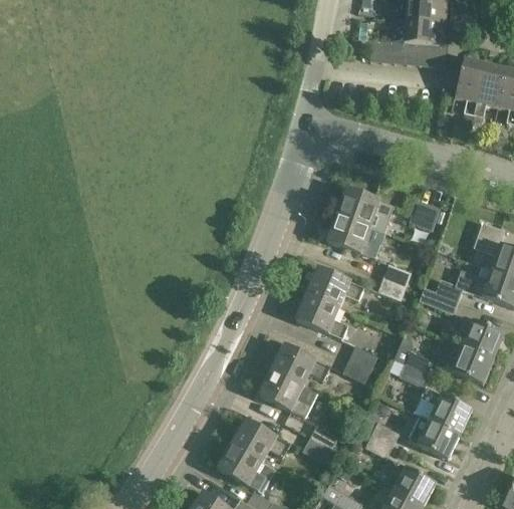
[(445,15),(447,1),(434,0),(407,0),(406,20),(450,23),(450,15),(445,15)]
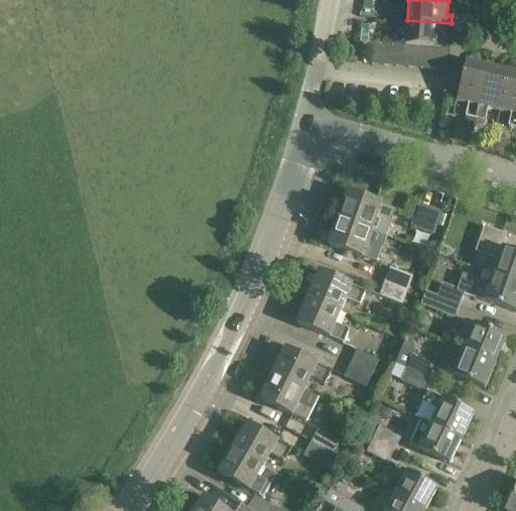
[(361,41),(372,42),(373,38),(373,36),(368,35),(370,19),(361,18),(359,41),(361,41)]
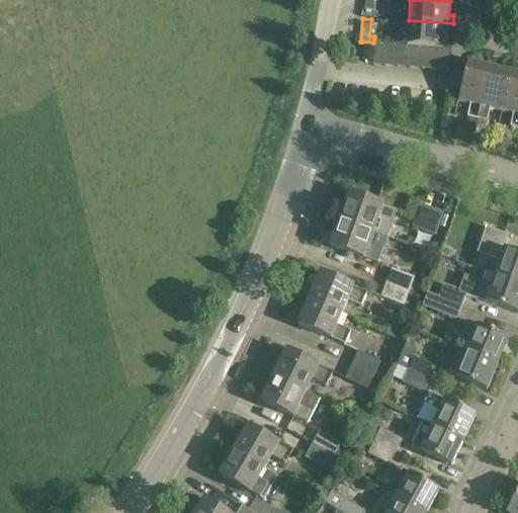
[(452,31),(453,23),(409,20),(407,40),(413,41),(426,43),(437,44),(446,45),(447,31),(452,31)]
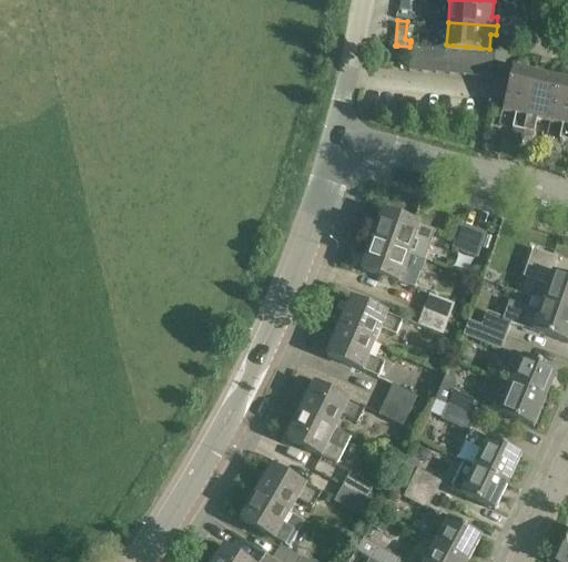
[(423,68),(425,43),(411,42),(408,67),(423,68)]
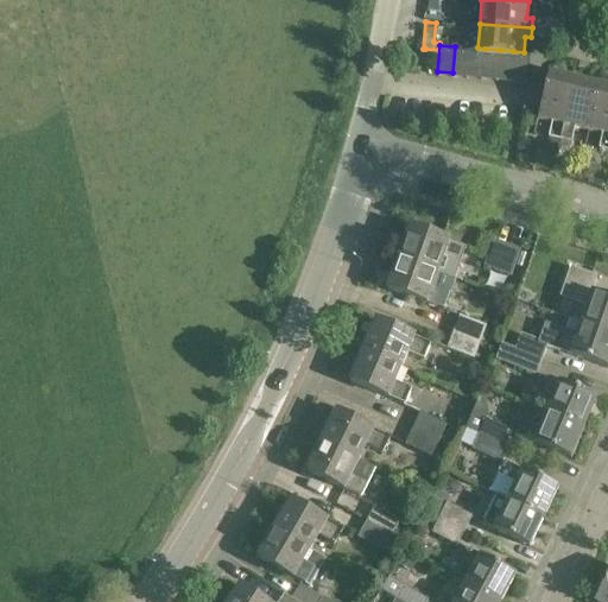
[(467,74),(469,48),(455,46),(453,73),(467,74)]
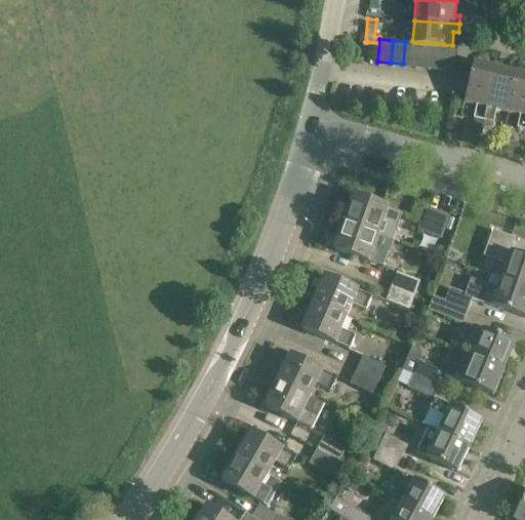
[(412,41),(412,42),(405,41),(403,64),(416,65),(418,42),(412,41)]
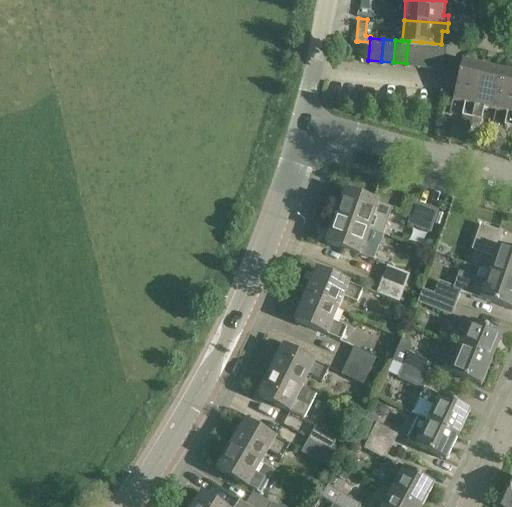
[(419,64),(421,42),(408,41),(406,63),(419,64)]
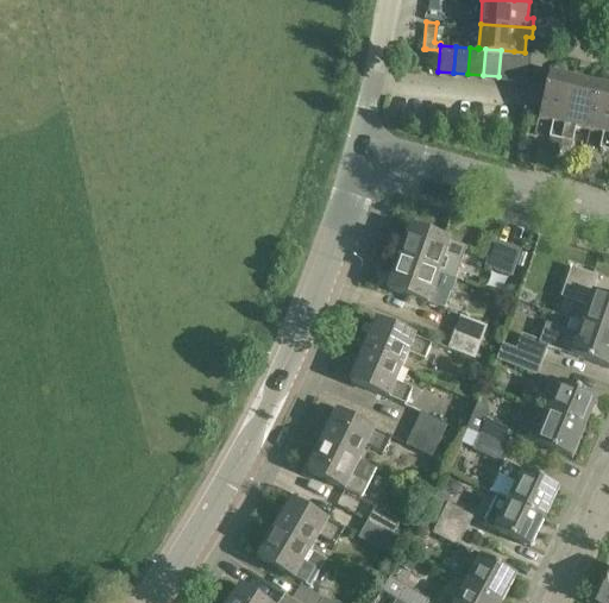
[(513,77),(514,51),(501,50),(498,76),(513,77)]
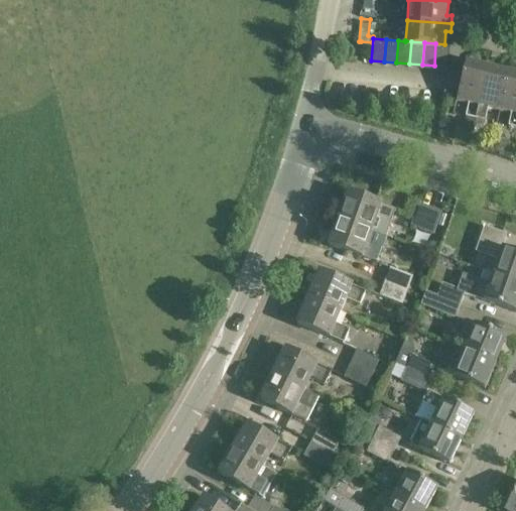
[(449,44),(444,44),(435,43),(434,66),(447,67),(449,44)]
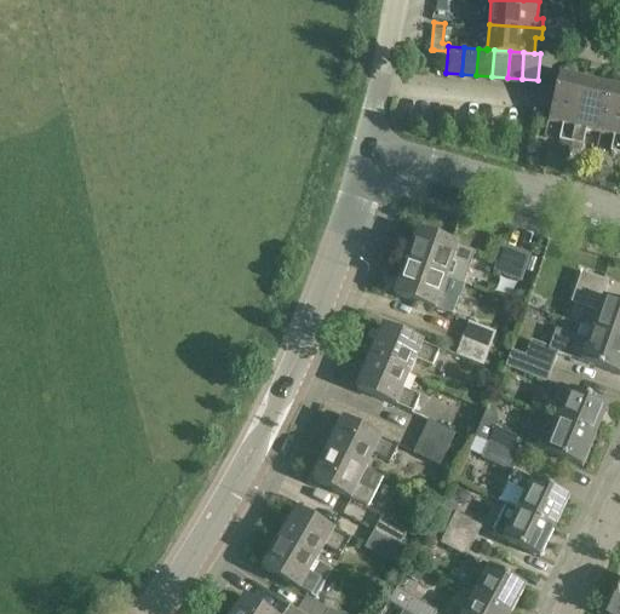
[(549,115),(549,118),(563,121),(556,150),(568,153),(572,139),(585,81),(586,76),(585,76),(584,81),(578,80),(579,75),(558,70),(549,114),(549,115)]
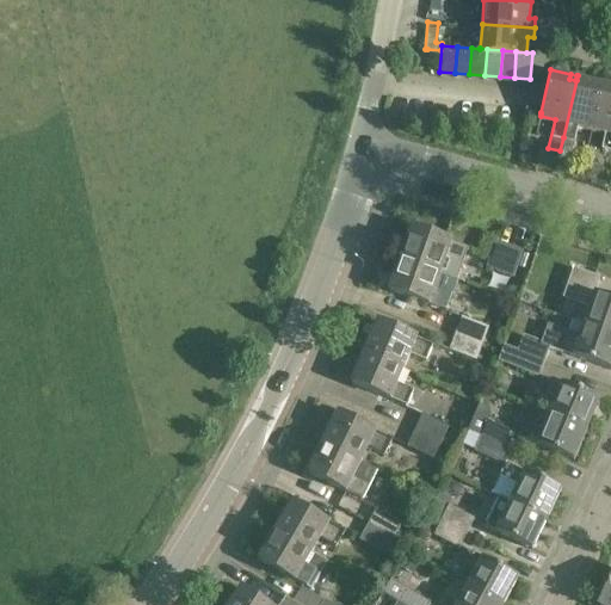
[(592,128),(603,81),(584,76),(582,81),(576,80),(563,137),(574,140),(578,124),(592,128)]
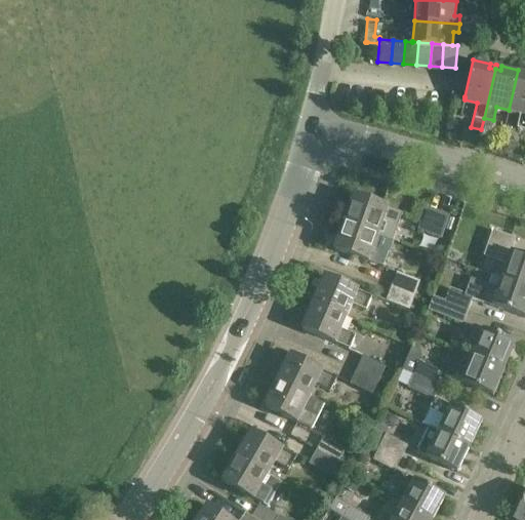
[(524,126),(524,71),(518,70),(509,110),(520,112),(517,125),(524,126)]
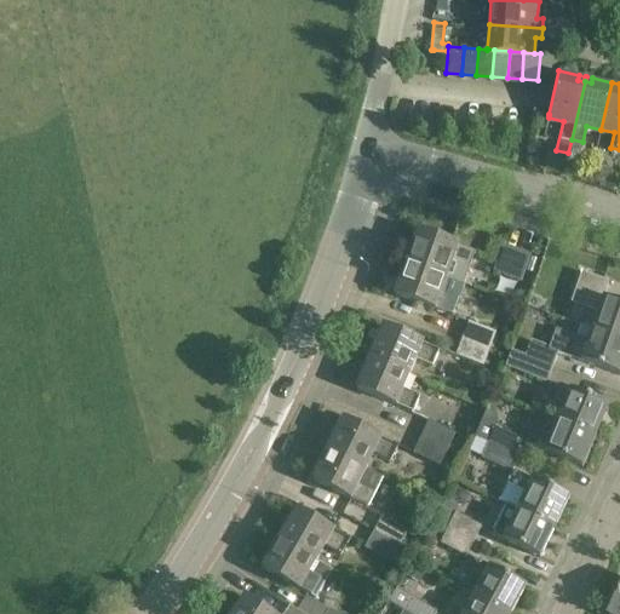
[(458,241),(454,240),(418,227),(406,259),(446,273),(452,257),(469,263),(474,247),(458,242),(458,241)]
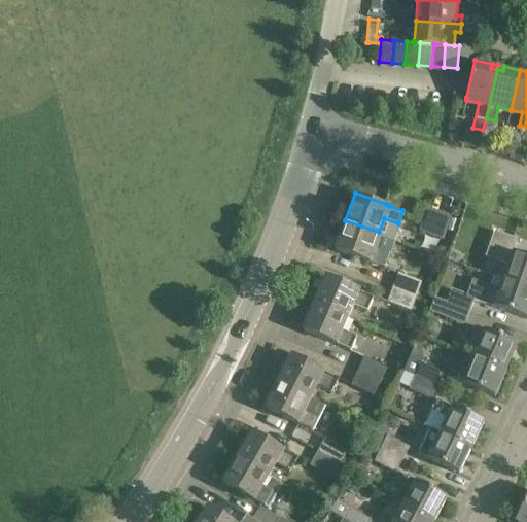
[(419,228),(443,236),(451,212),(427,204),(419,228)]
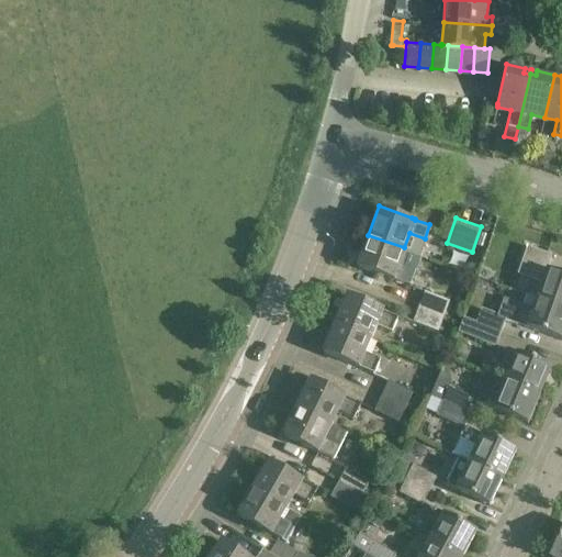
[(400,262),(404,247),(368,235),(358,264),(409,282),(415,267),(400,262)]
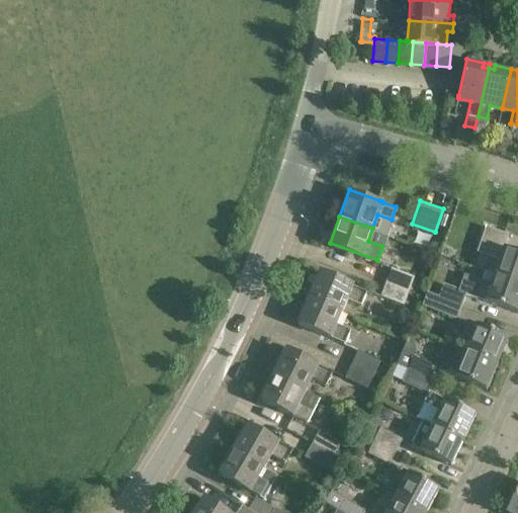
[(486,224),(481,237),(496,242),(491,254),(500,257),(495,271),(517,279),(517,250),(504,245),(509,232),(486,224)]
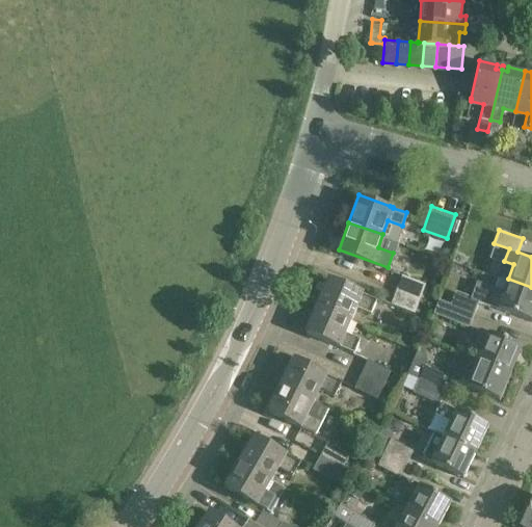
[(420,295),(425,282),(402,272),(396,286),(420,295)]
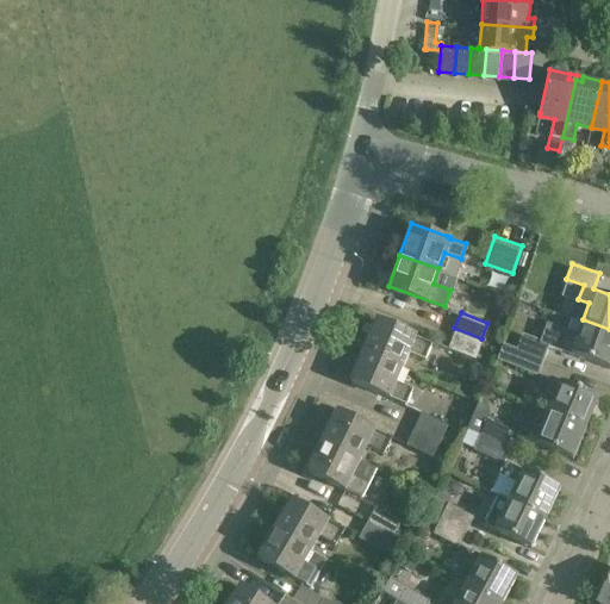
[(543,356),(548,344),(609,365),(609,362),(609,329),(583,319),(571,315),(566,327),(547,319),(540,337),(522,330),(516,346),(543,356)]
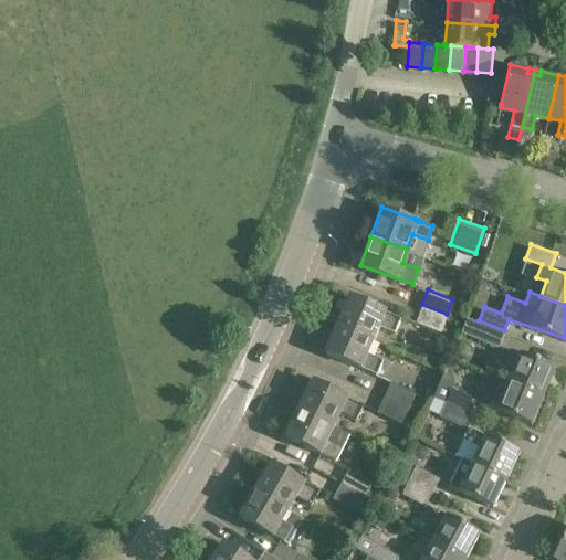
[(337,323),(374,337),(379,323),(395,329),(400,315),(349,294),(337,323)]
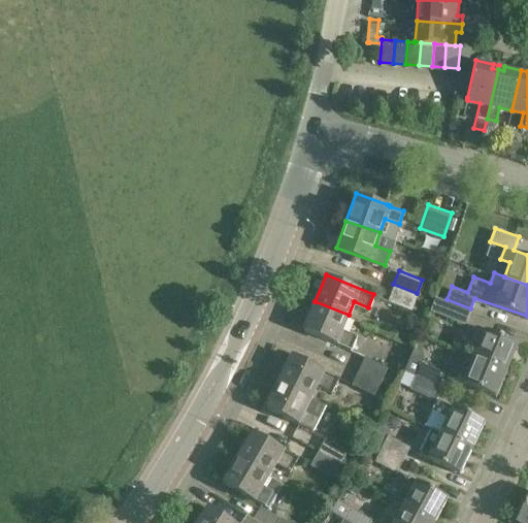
[(410,308),(417,293),(393,284),(388,299),(410,308)]
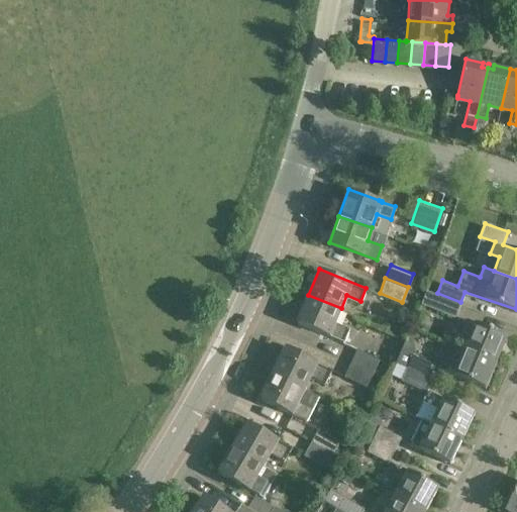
[(426,289),(421,303),(455,315),(460,302),(437,293),(426,289)]
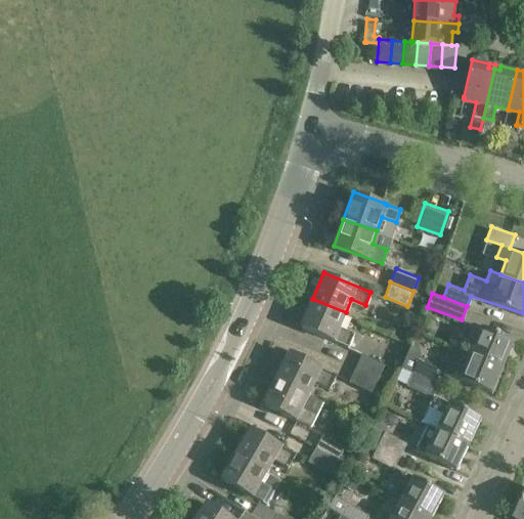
[(340,326),(346,312),(312,299),(301,326),(349,345),(354,332),(340,326)]
